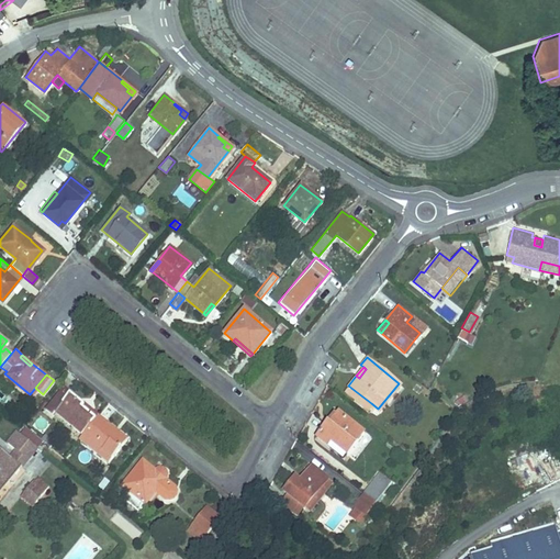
[(62,400),(69,391),(62,386),(55,394),(62,400)]
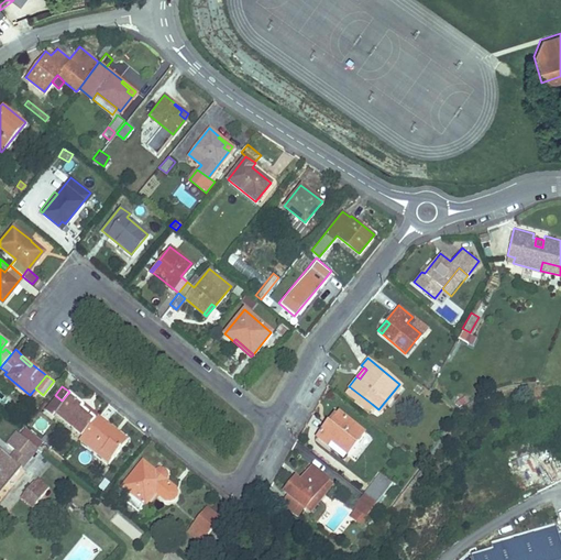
[(372,404),(349,386),(345,391),(367,409),(372,404)]
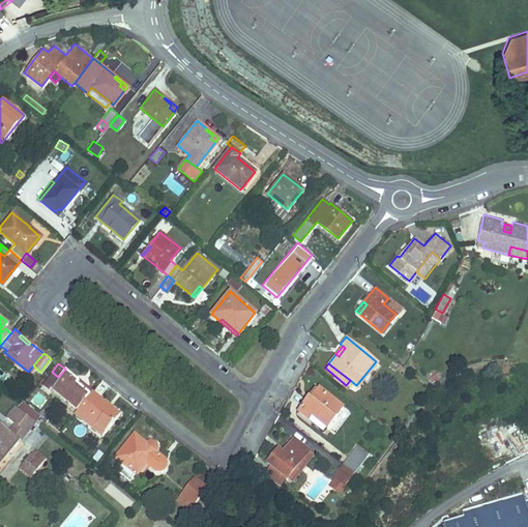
[(89,392),(77,382),(79,380),(65,369),(58,377),(52,372),(41,384),(49,389),(51,386),(77,408),(89,392)]
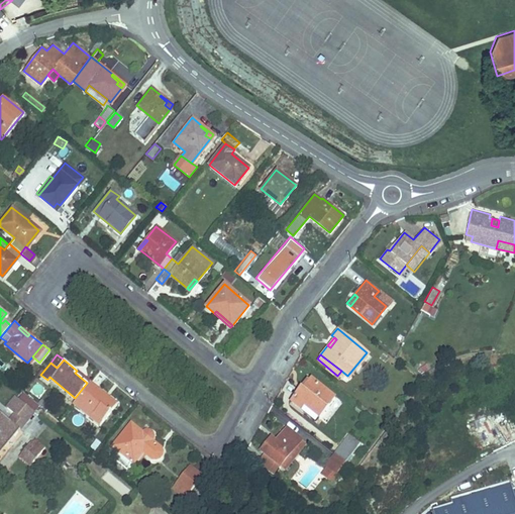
[(89,381),(77,371),(75,373),(87,383),(89,381)]
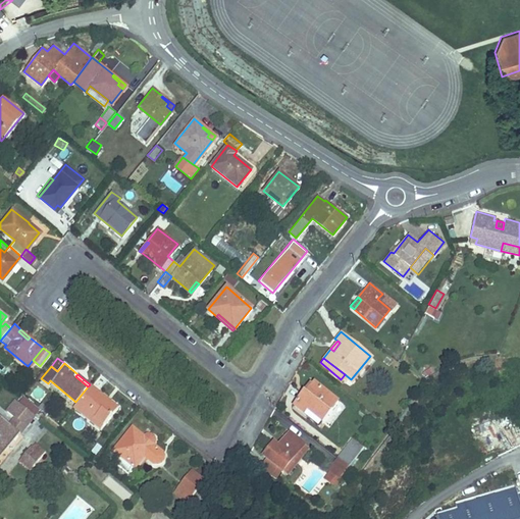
[(321,421),(338,401),(313,382),(305,394),(303,392),(293,405),(303,413),(307,409),(321,421)]
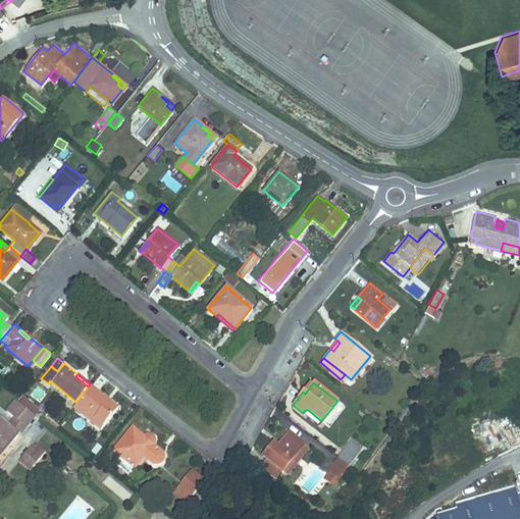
[(100,427),(116,406),(90,384),(88,386),(75,402),(72,406),(100,427)]
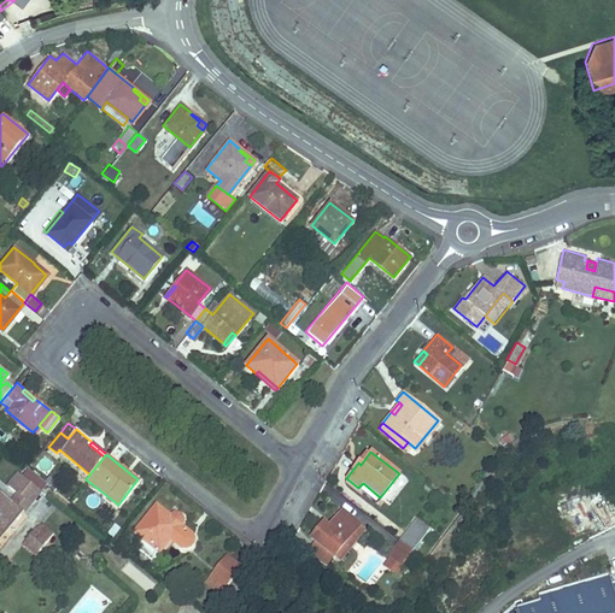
[(46,482),(27,466),(21,473),(31,482),(40,489),(46,482)]
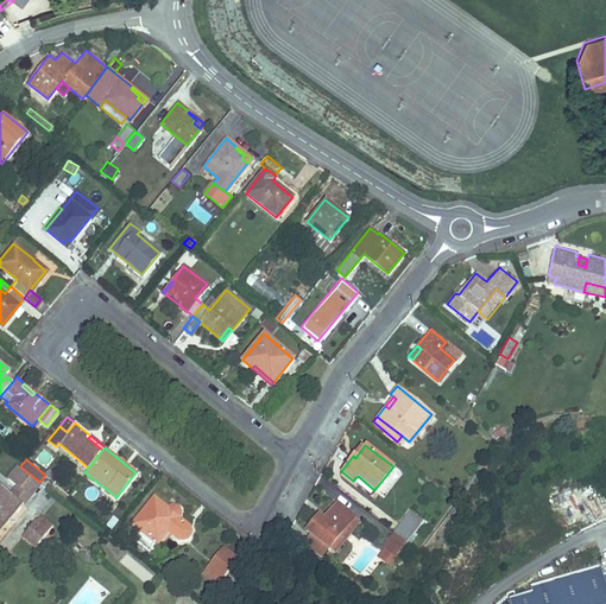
[(20,488),(31,475),(20,466),(18,464),(7,477),(17,484),(20,488)]
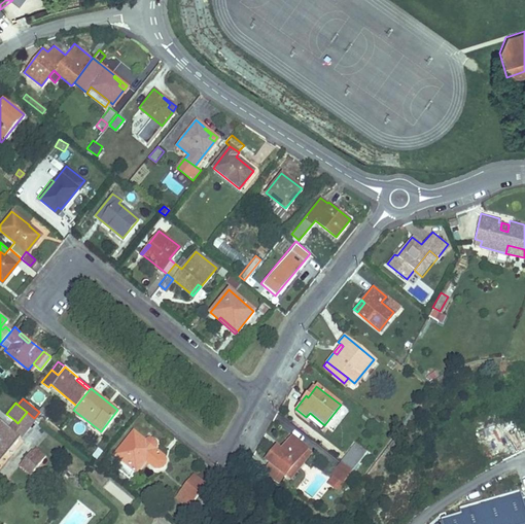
[(48,412),(41,406),(37,411),(44,416),(48,412)]
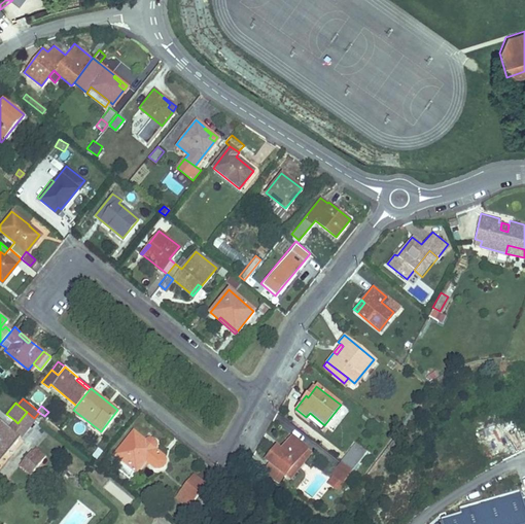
[(16,439),(34,418),(27,412),(18,423),(14,420),(9,427),(10,427),(7,430),(16,439)]
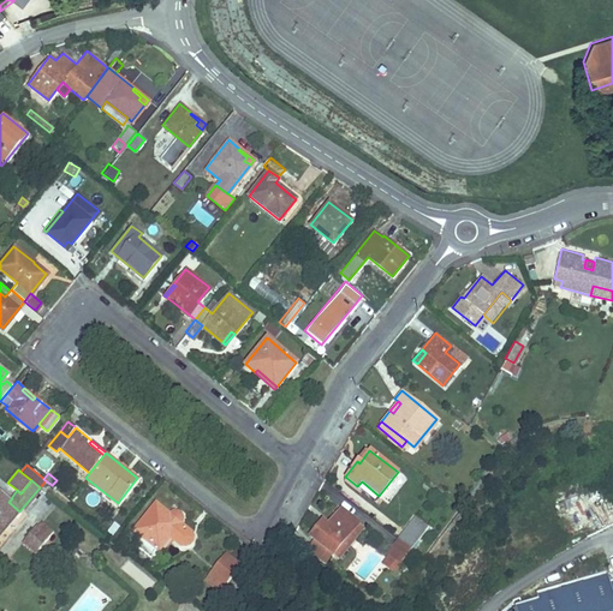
[(379,496),(362,481),(357,486),(375,501),(379,496)]
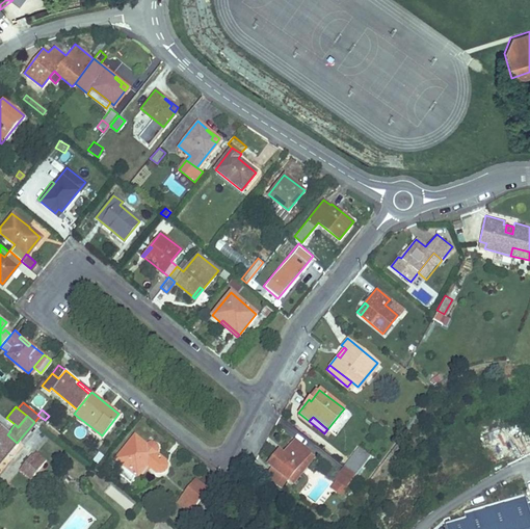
[(17,443),(7,434),(10,431),(9,431),(0,423),(0,449),(7,454),(17,443)]
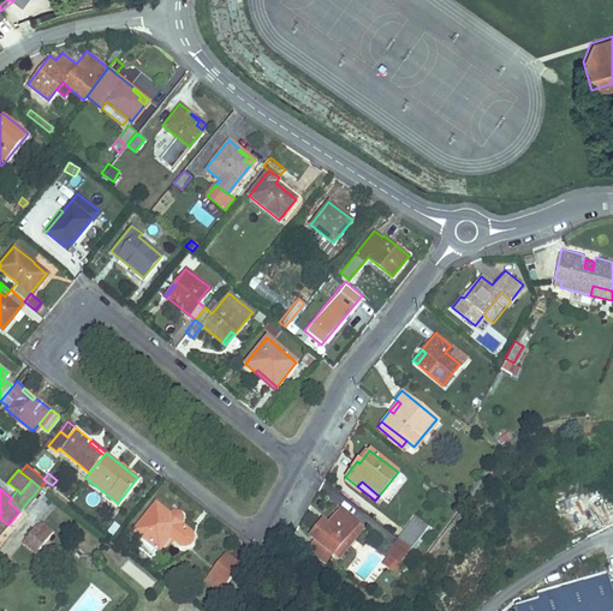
[(189,529),(179,522),(180,520),(180,517),(182,516),(180,514),(177,511),(174,510),(170,511),(168,513),(155,502),(134,528),(141,534),(134,543),(150,556),(158,549),(155,546),(167,533),(168,534),(179,543),(183,544),(186,544),(190,541),(191,538),(191,534),(190,531),(189,529)]
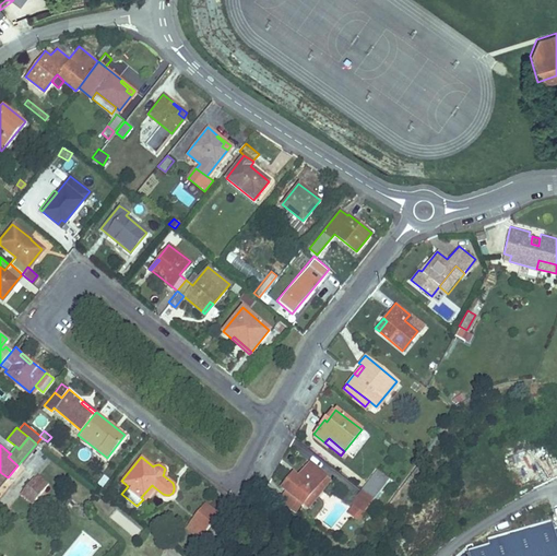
[(299,478),(311,463),(308,461),(296,476),(299,478)]
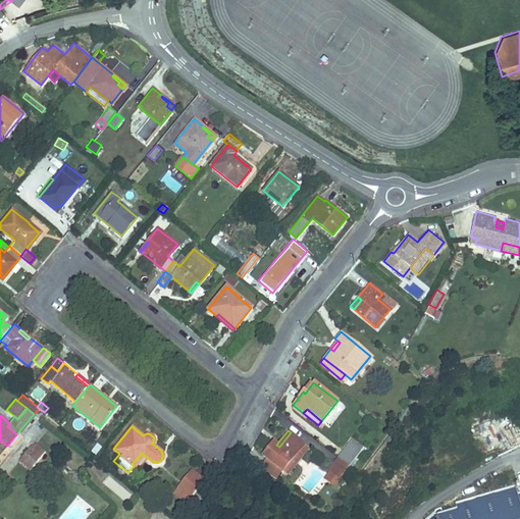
[(282,469),(303,444),(304,443),(291,432),(279,447),(276,445),(273,442),(263,455),(266,457),(281,469),(282,469)]
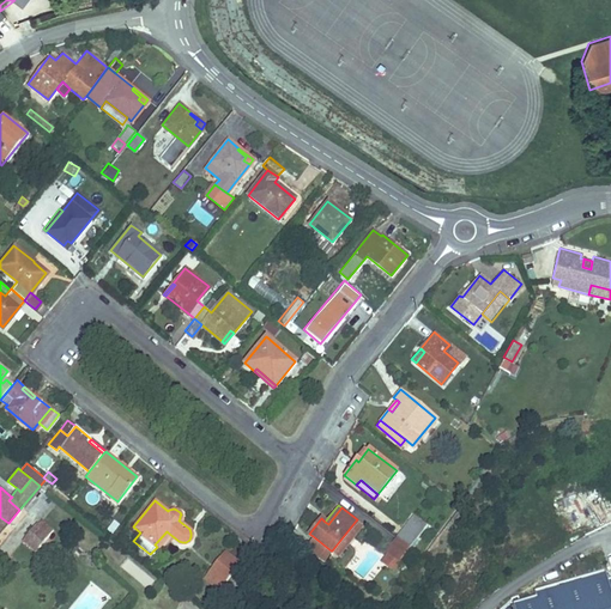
[(427,524),(412,513),(409,518),(422,529),(427,524)]
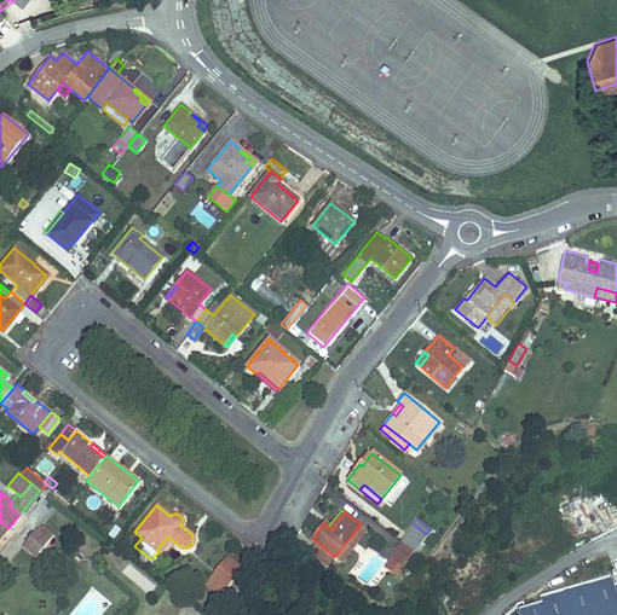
[(39,550),(52,533),(41,523),(36,528),(35,527),(26,539),(39,550)]
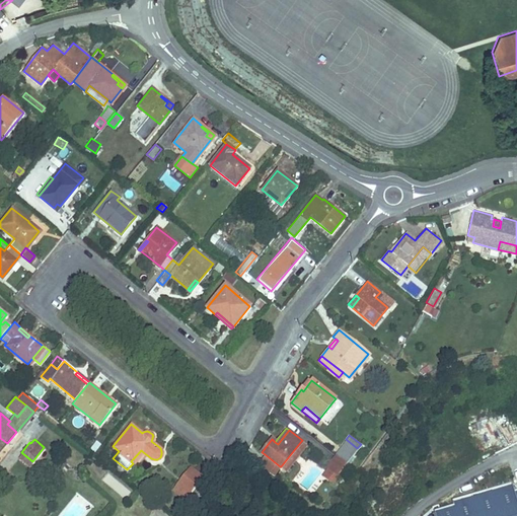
[(346,462),(357,448),(346,439),(335,453),(336,454),(346,462)]
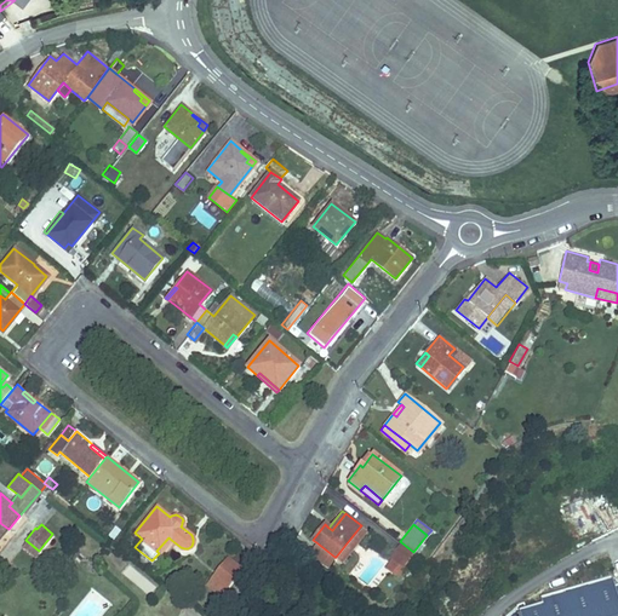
[(341,560),(365,530),(360,527),(336,557),(341,560)]
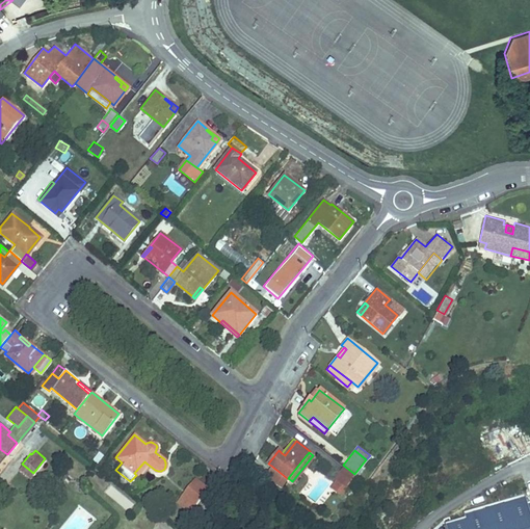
[(136,475),(146,463),(144,461),(134,473),(136,475)]
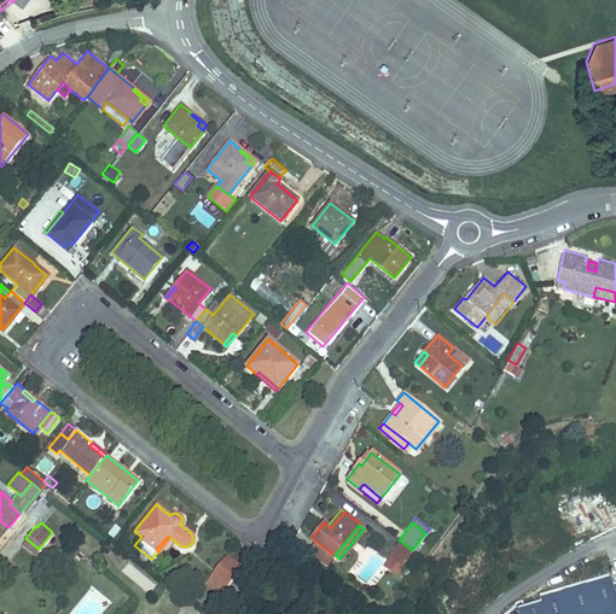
[(39,549),(25,538),(22,543),(35,554),(39,549)]
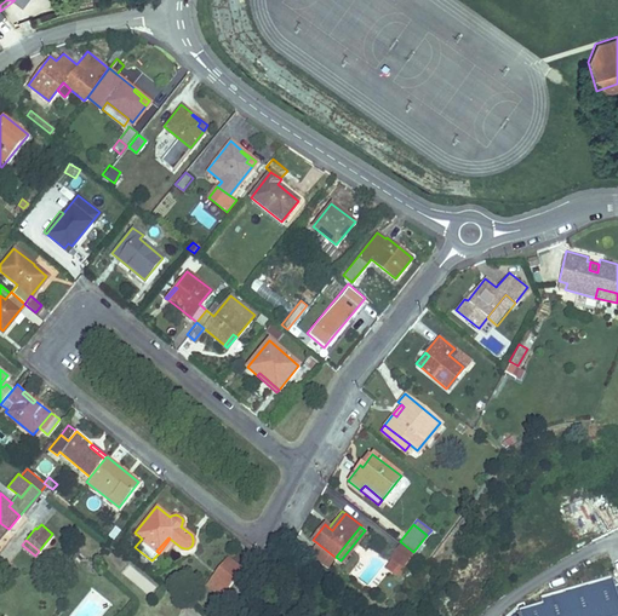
[(335,557),(316,542),(308,553),(327,566),(335,557)]
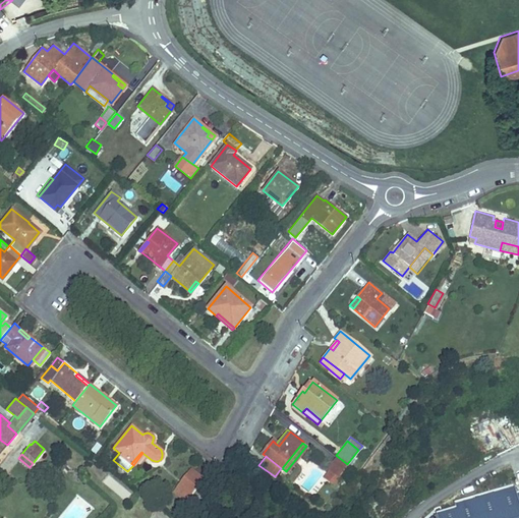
[(338,476),(347,464),(337,456),(328,468),(328,469),(338,476)]
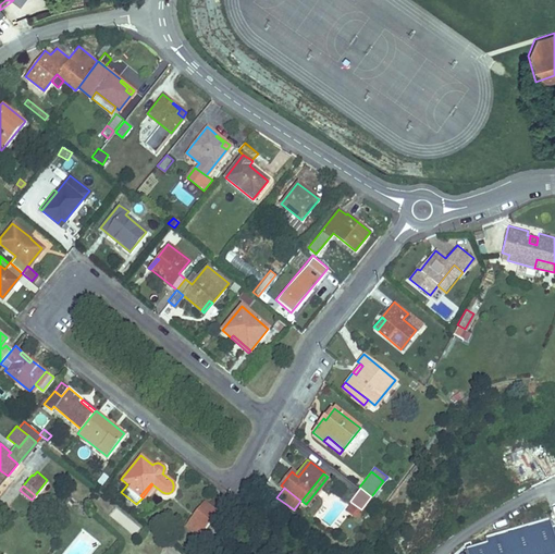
[(202,529),(217,511),(204,500),(194,512),(197,514),(192,520),(202,529)]
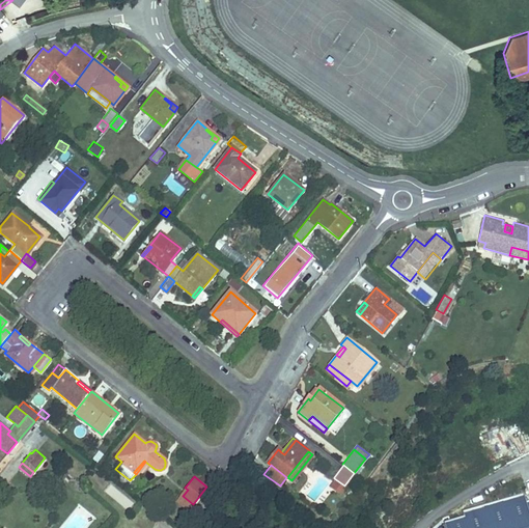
[(344,485),(334,478),(329,485),(338,494),(344,485)]
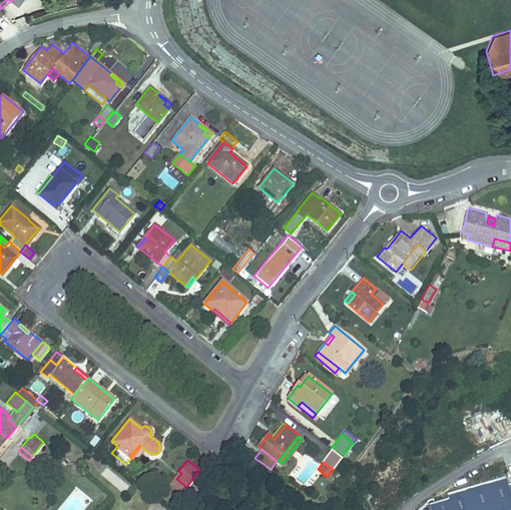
[(99,473),(121,490),(128,480),(106,463),(99,473)]
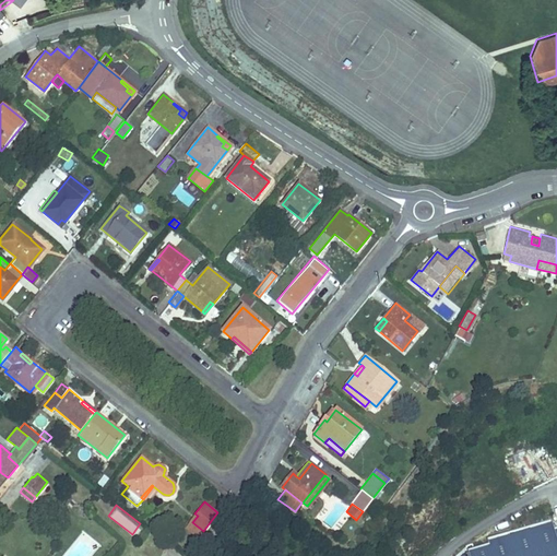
[(203,531),(192,522),(198,516),(194,513),(185,525),(199,536),(203,531)]
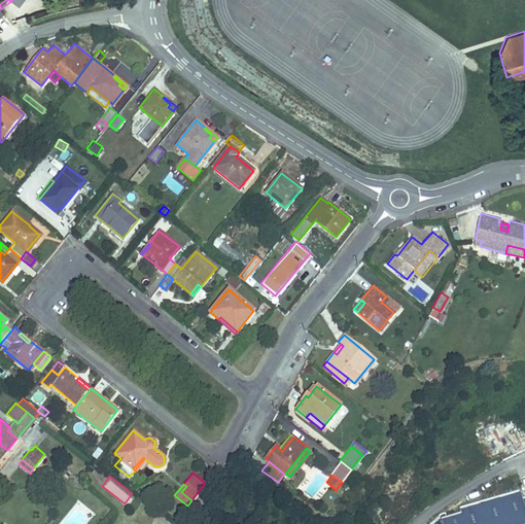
[(524,523),(524,494),(522,495),(519,487),(459,505),(460,511),(440,517),(441,523),(524,523)]
